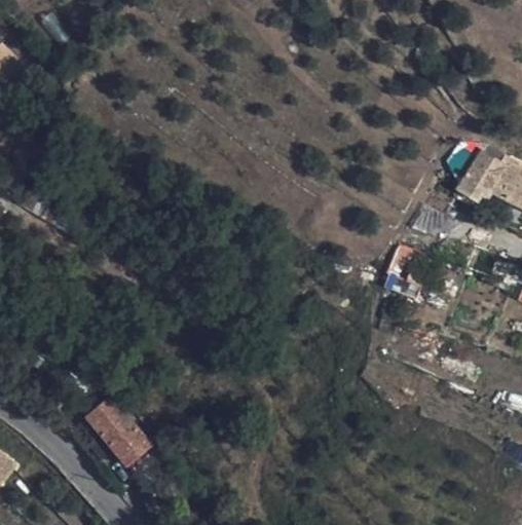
[(26,69),(0,44),(0,85),(5,90),(26,69)]
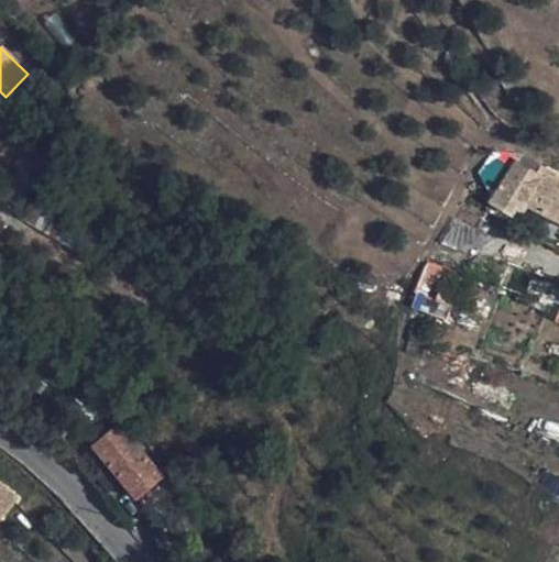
[(558,185),(514,162),(489,204),(512,219),(515,212),(522,216),(527,208),(558,223),(558,185)]
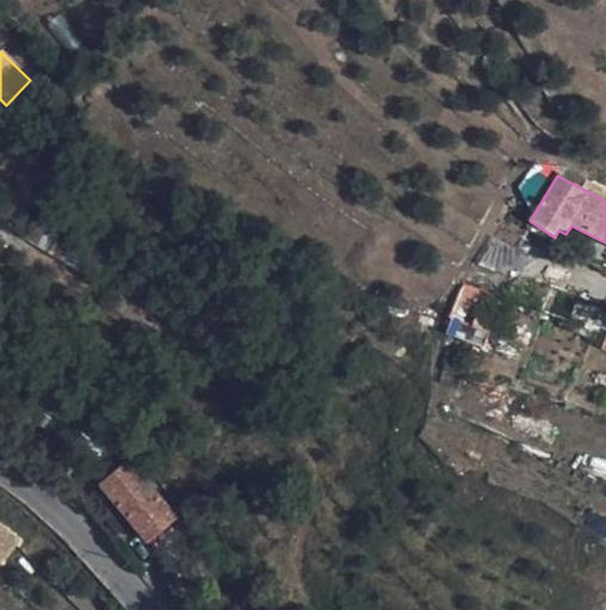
[(18,204),(13,202),(6,203),(4,205),(2,211),(5,216),(7,219),(12,220),(18,219),(20,215),(20,209),(18,204)]
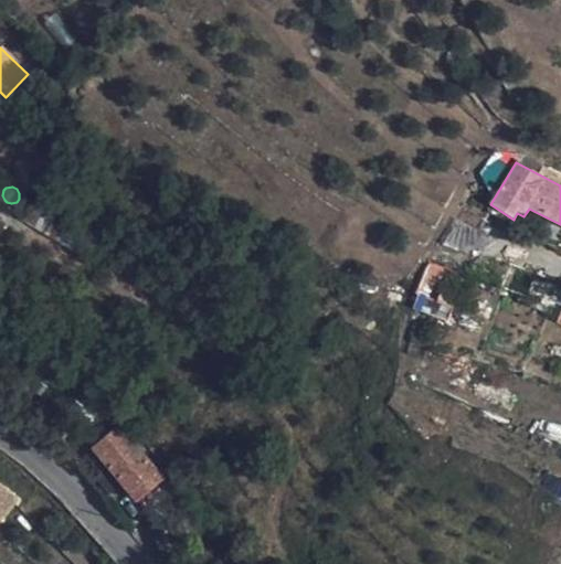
[(51,210),(34,199),(22,221),(60,242),(71,223),(51,210)]
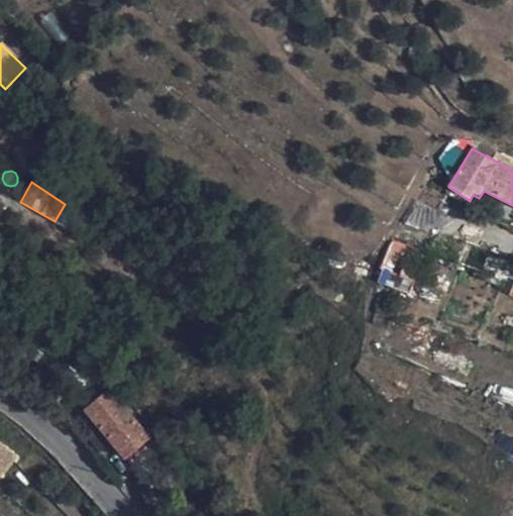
[(127,421),(104,392),(82,410),(120,457),(143,438),(129,420),(127,421)]
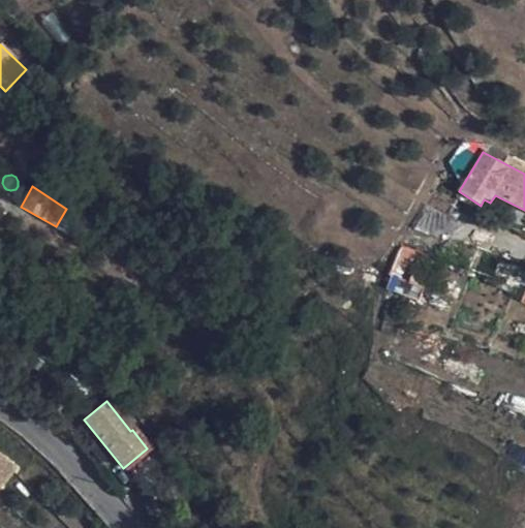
[(0,486),(14,468),(0,456),(0,486)]
